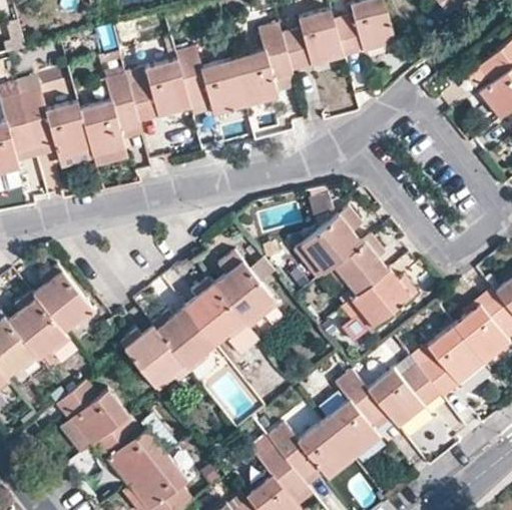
[(353,15),(334,20),(343,50),(362,45),(363,52),(394,43),(382,0),(365,0),(351,4),(353,15)]
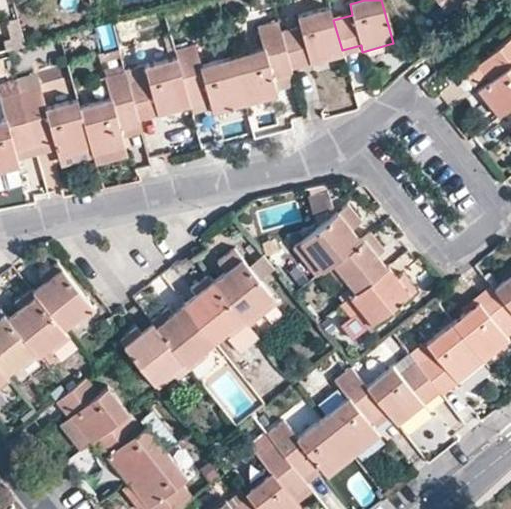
[(436,0),(449,15),(466,0),(436,0)]
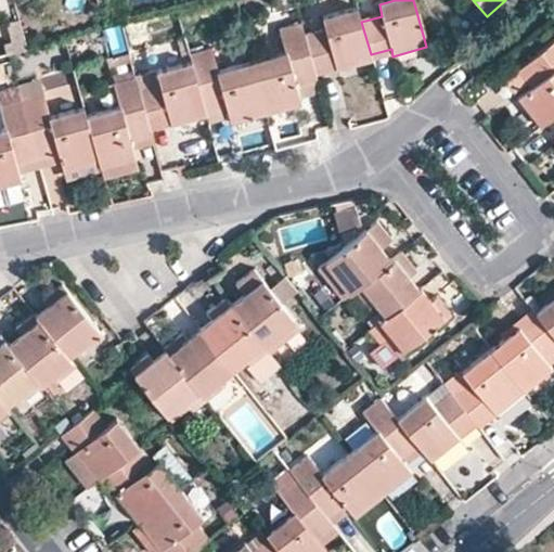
[(361,22),(358,10),(323,20),(326,31),(304,38),(312,71),(334,65),(336,73),(373,62),(371,54),(361,22)]
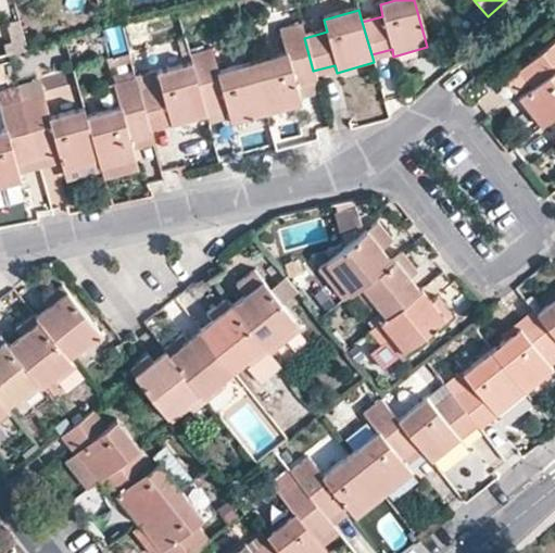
[(301,108),(298,95),(297,89),(317,84),(316,79),(313,71),(304,38),(301,26),(279,33),(286,54),(251,64),(265,117),(301,108)]
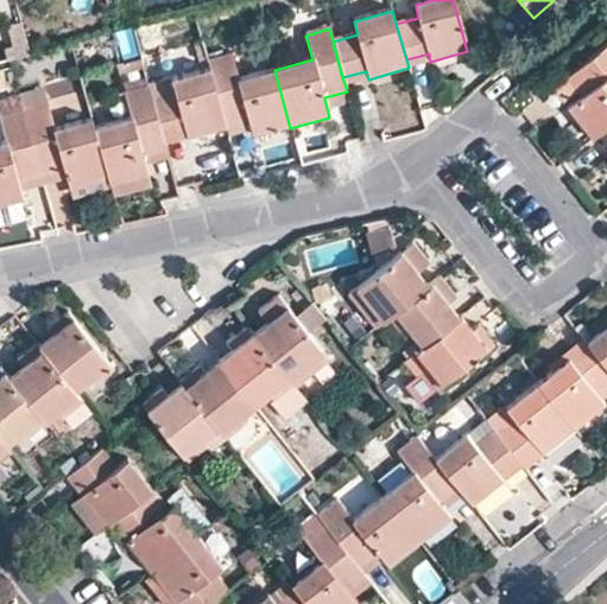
[(606,48),(568,80),(583,99),(567,109),(592,142),(606,131),(606,48)]
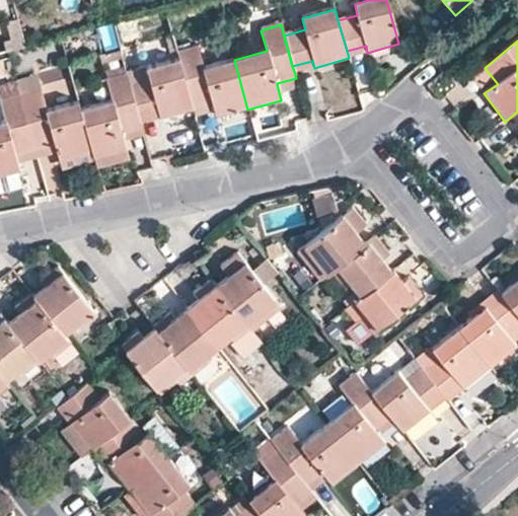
[(366,46),(347,51),(349,58),(367,53),(366,46)]
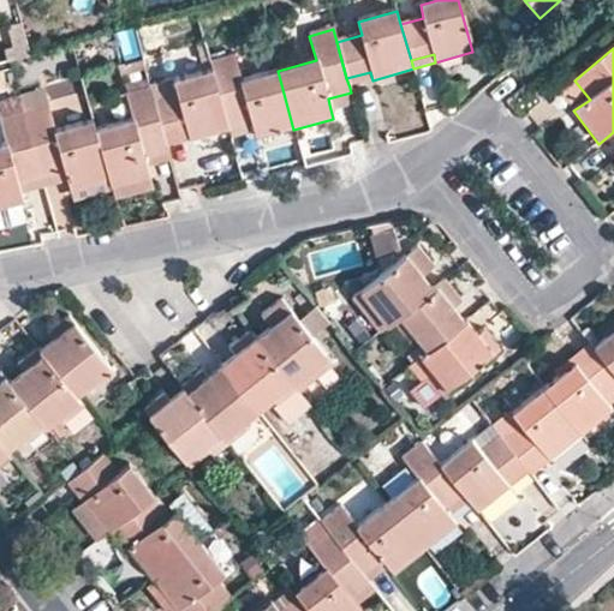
[(209,63),(213,72),(228,127),(250,123),(255,139),(293,130),(278,71),(240,81),(233,55),(209,63)]
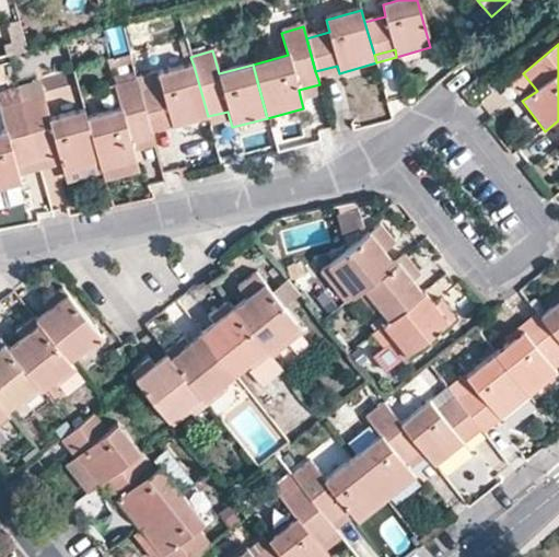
[(0,85),(15,81),(11,66),(0,67),(0,85)]
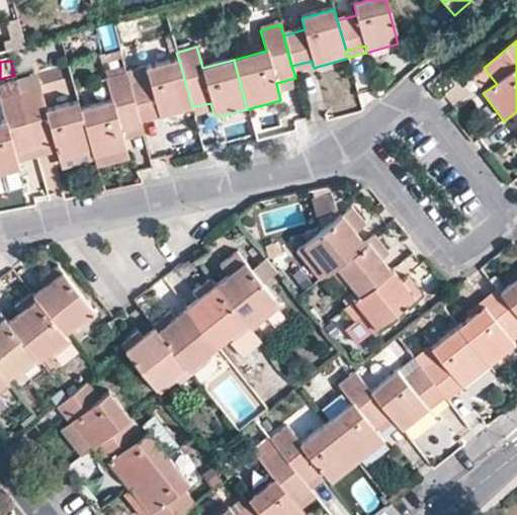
[(150,80),(130,85),(139,117),(157,111),(159,118),(192,109),(192,107),(179,61),(147,69),(150,80)]
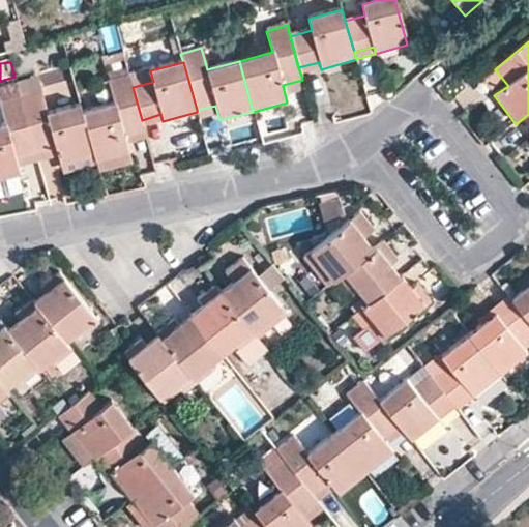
[(319,62),(298,67),(301,76),(321,69),(319,62)]
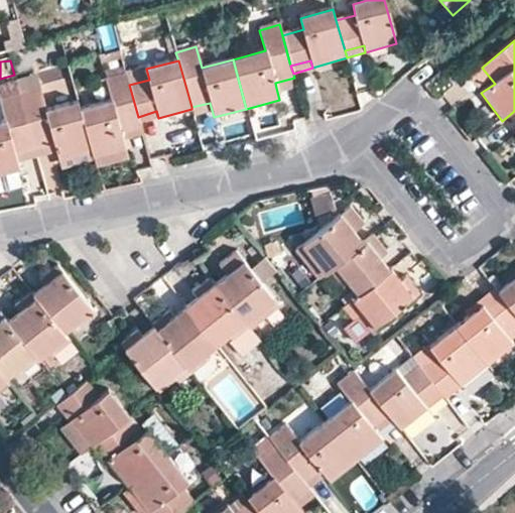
[(129,85),(126,74),(105,80),(111,101),(80,109),(91,151),(93,158),(125,150),(122,140),(143,135),(139,123),(138,117),(129,85)]
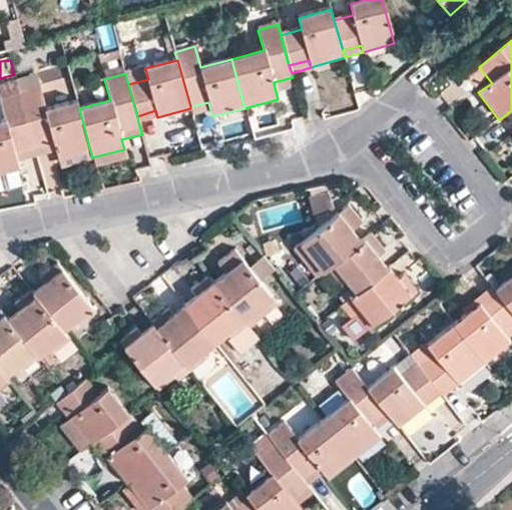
[(293,77),(274,82),(275,87),(294,82),(293,77)]
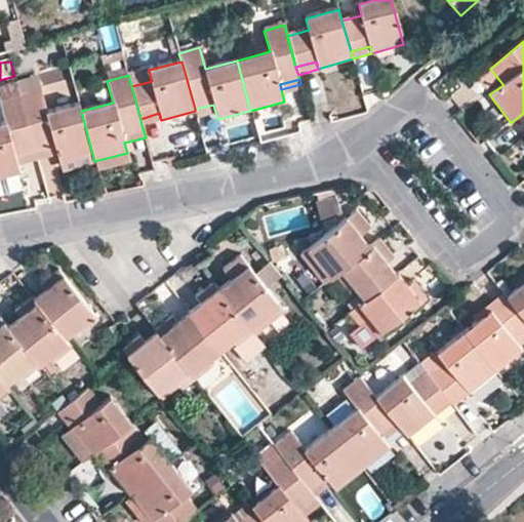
[(0,102),(6,124),(0,125),(0,193),(24,188),(17,166),(37,161),(19,97),(16,85),(0,88),(0,102)]
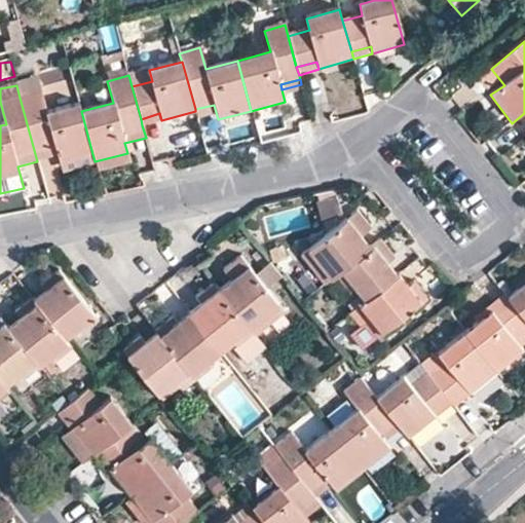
[(92,154),(81,111),(79,105),(46,113),(40,92),(20,98),(37,161),(58,157),(59,162),(92,154)]
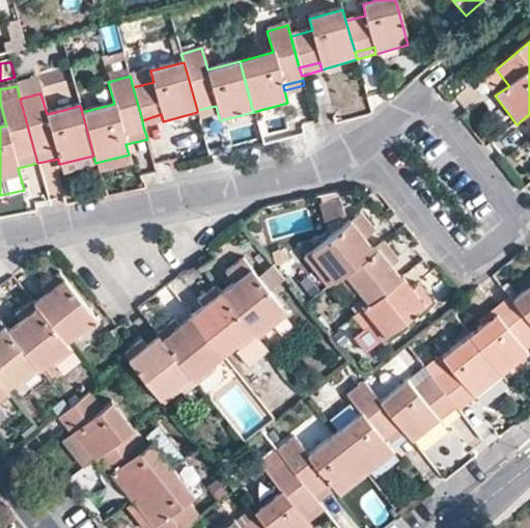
[(161,114),(142,120),(143,127),(163,121),(161,114)]
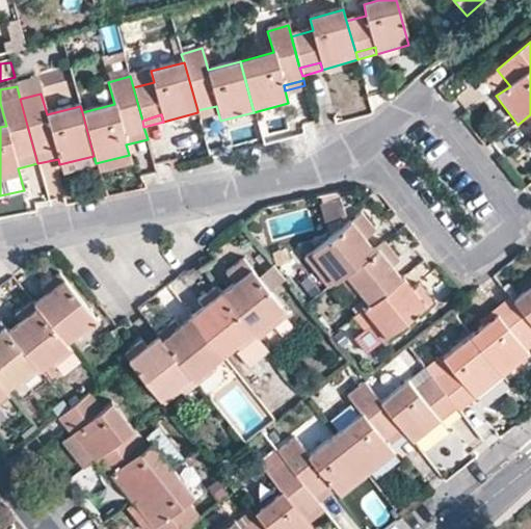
[(338,194),(319,200),(324,217),(343,212),(338,194)]
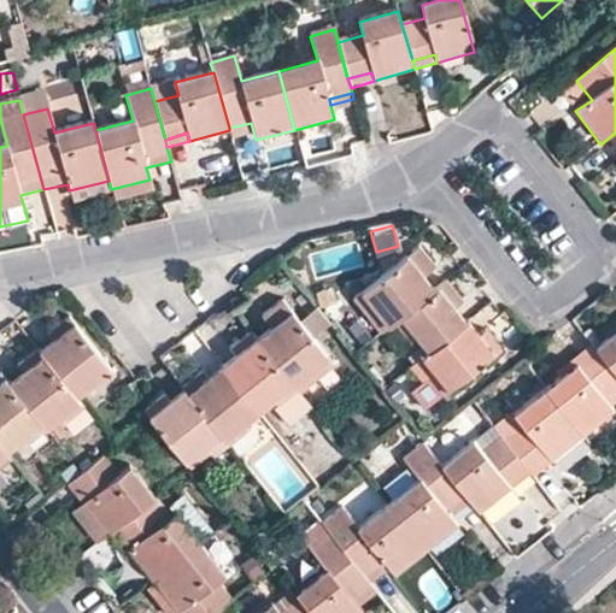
[(408,257),(423,278),(435,269),(418,248),(408,257)]
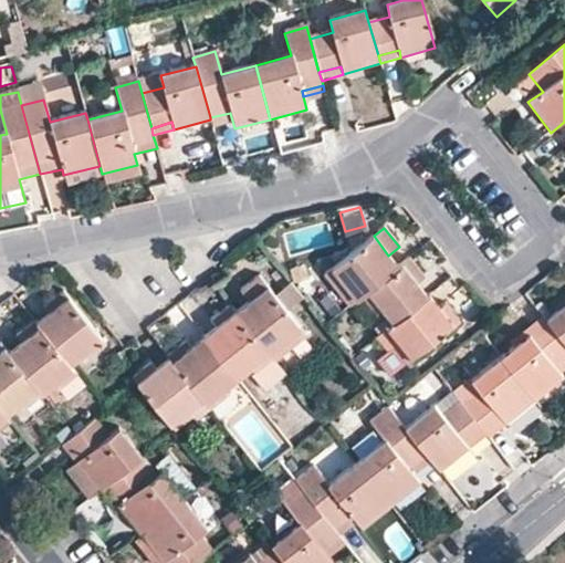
[(388,256),(374,236),(331,269),(356,301),(362,298),(368,292),(399,269),(388,256)]
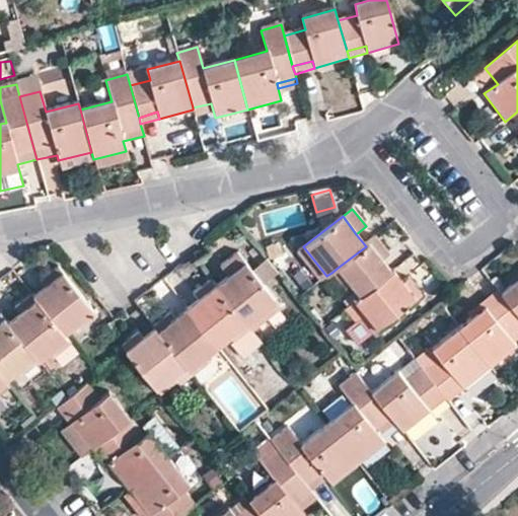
[(390,255),(376,238),(368,244),(382,261),(390,255)]
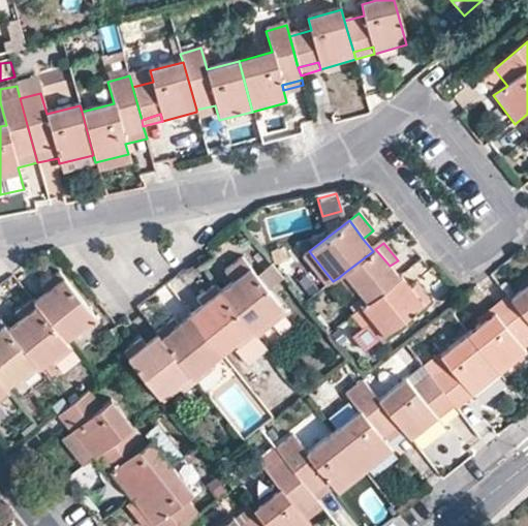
[(390,266),(375,249),(373,251),(344,273),(356,291),(356,290),(368,304),(400,278),(390,266)]
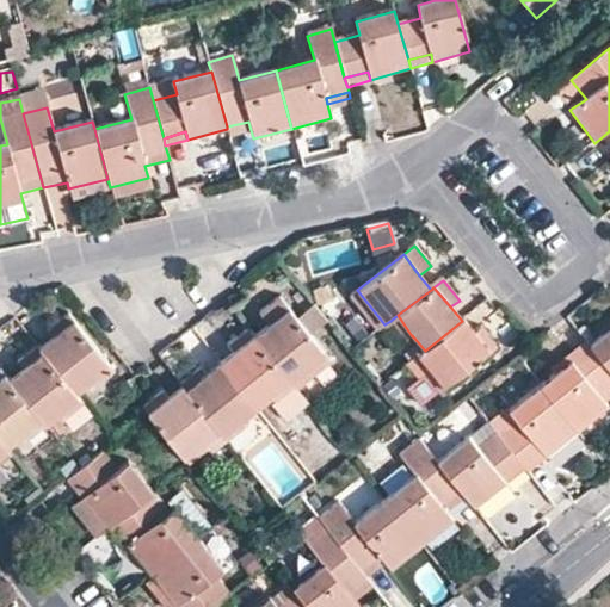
[(376,330),(384,324),(357,290),(349,296),(376,330)]
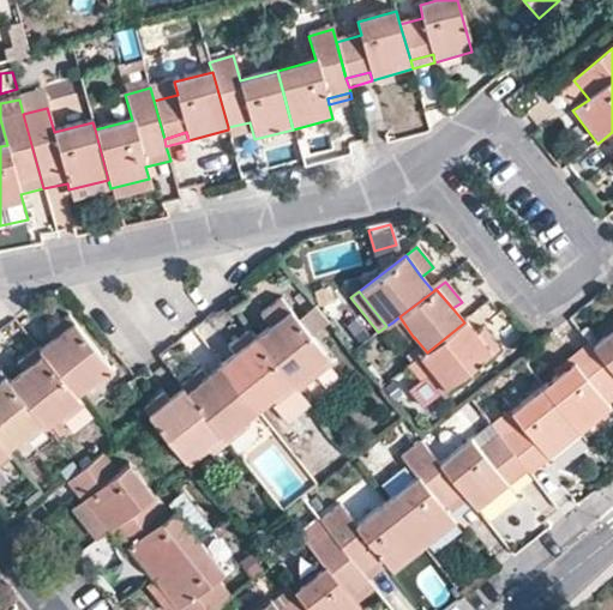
[(260,316),(271,326),(289,310),(282,300),(260,316)]
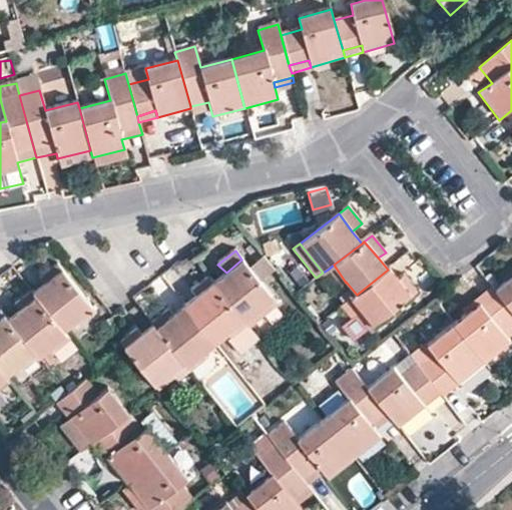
[(241,260),(226,273),(213,283),(244,321),(273,299),(241,260)]
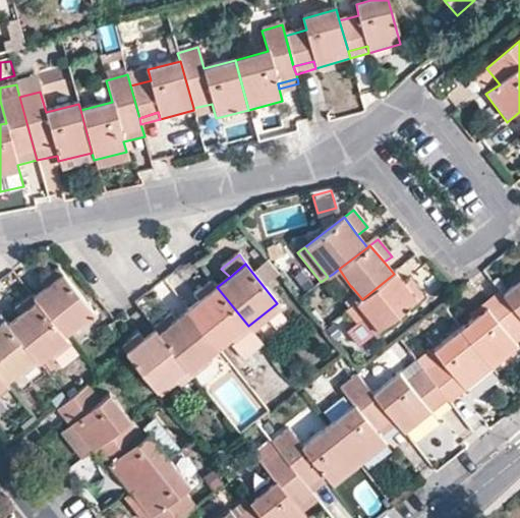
[(93,312),(58,269),(42,282),(45,287),(32,296),(37,302),(63,337),(75,327),(93,312)]
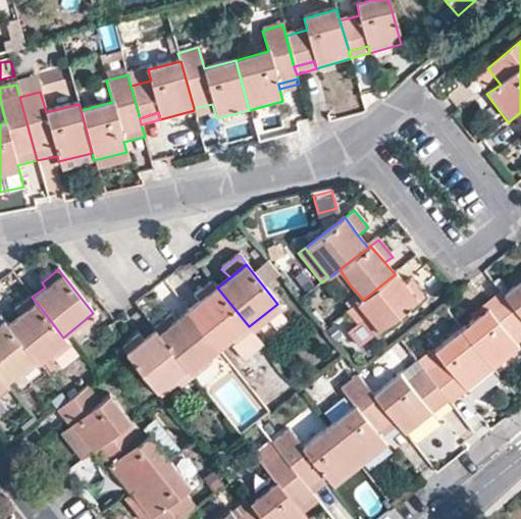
[(352,288),(340,269),(333,274),(347,291),(352,288)]
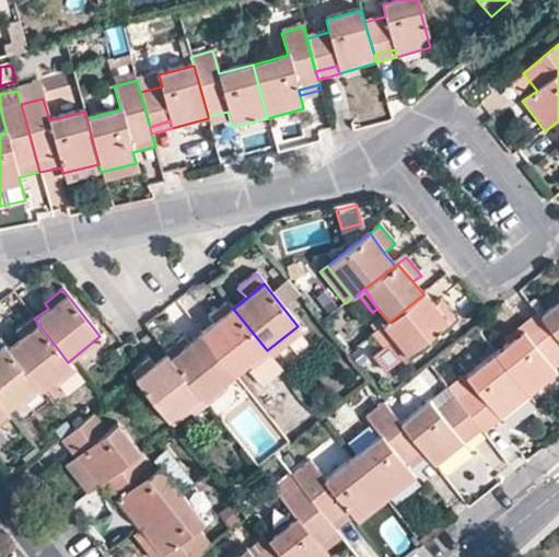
[(424,293),(423,294),(389,322),(384,326),(407,357),(450,325),(433,304),(424,293)]
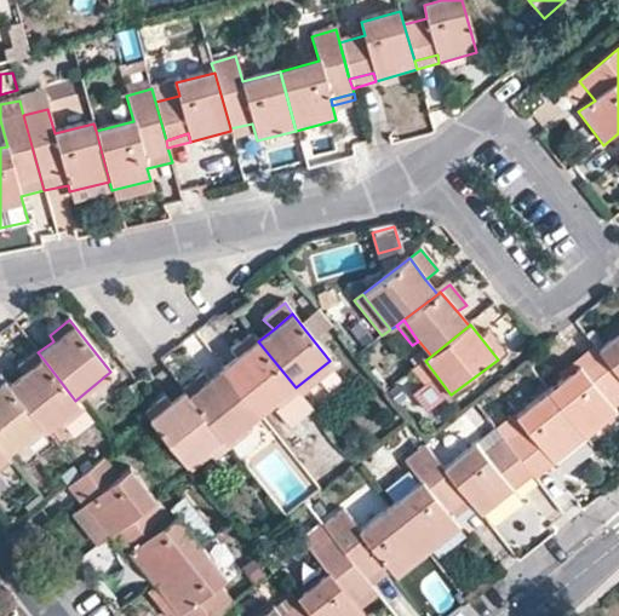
[(480,337),(498,360),(505,355),(488,332),(480,337)]
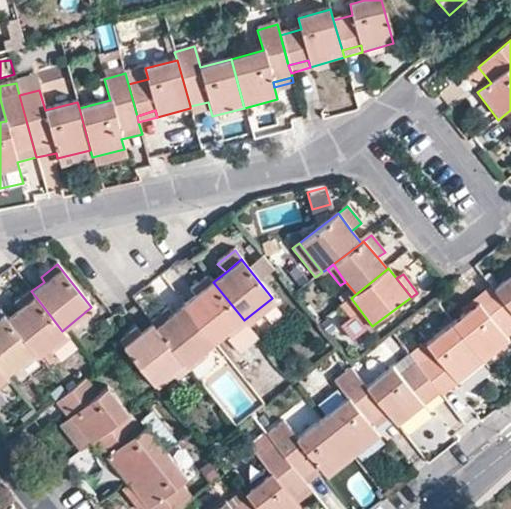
[(213,282),(208,276),(191,289),(195,296),(213,282)]
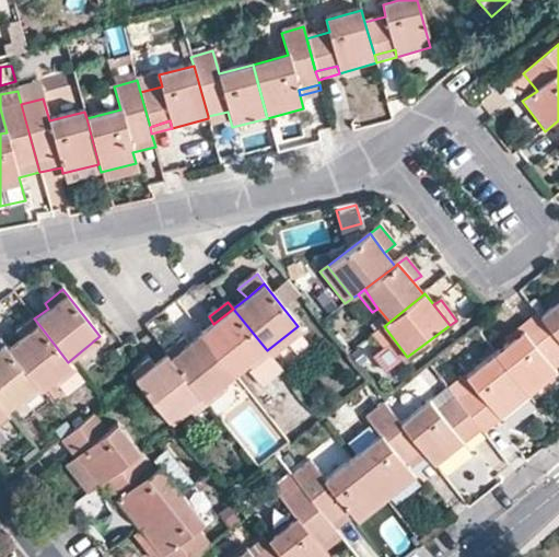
[(558,303),(554,308),(540,318),(544,322),(558,340),(558,303)]
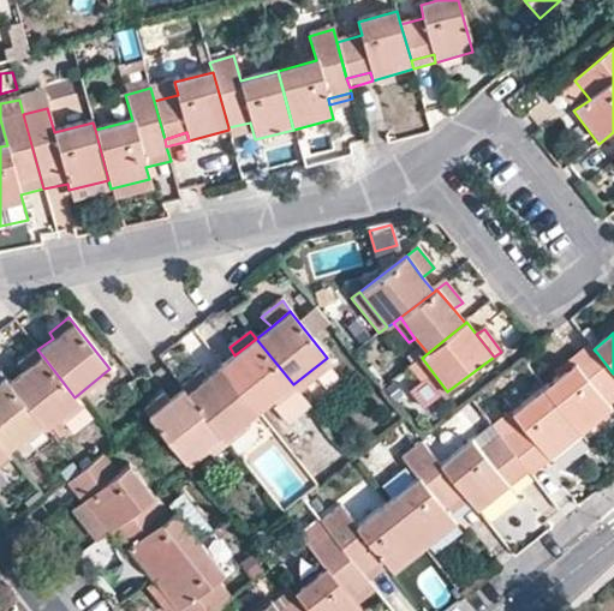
[(555,335),(549,340),(556,349),(562,345),(555,335)]
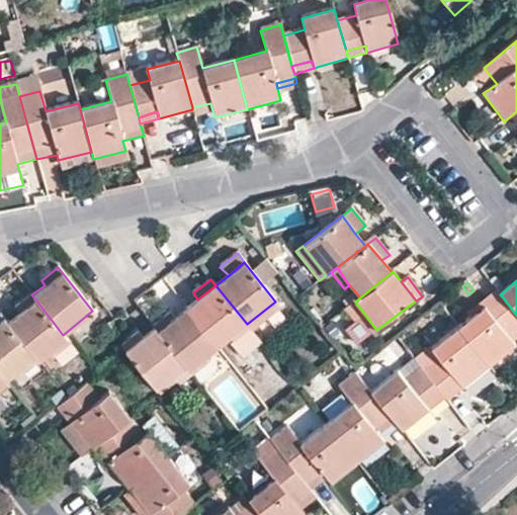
[(216,285),(197,299),(186,309),(217,347),(229,338),(247,324),(216,285)]
